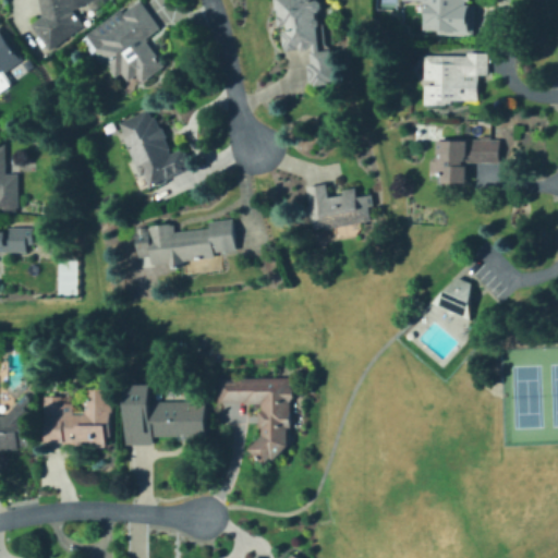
[(105,0),(108,3),(96,12),(89,2),(75,14),(85,27),(52,50),(33,24),(43,17),(40,0),(105,0)]
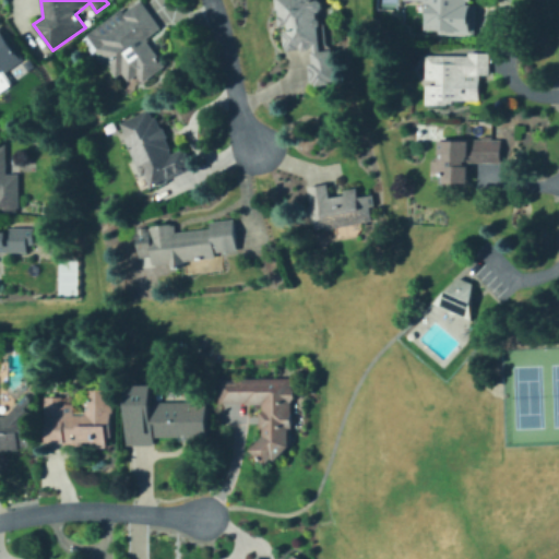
[(142,0),(162,30),(147,38),(166,66),(143,82),(138,75),(130,81),(123,72),(117,76),(90,37),(103,28),(106,33),(122,22),(119,16),(142,0)]
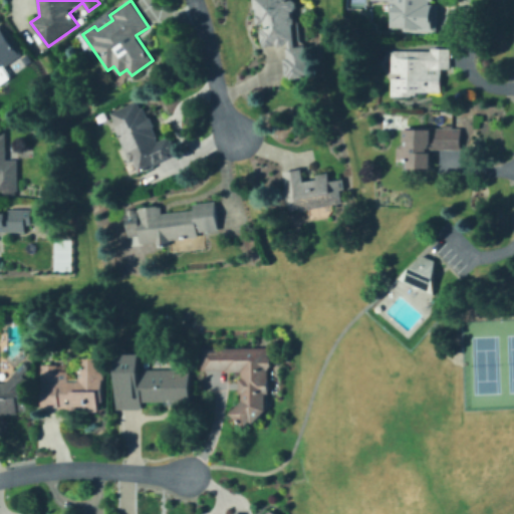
[(297,0),(297,49),(298,49),(298,54),(307,54),(307,76),(286,76),(286,44),(264,44),(264,27),(269,27),(269,17),(256,16),(256,0),(297,0)]
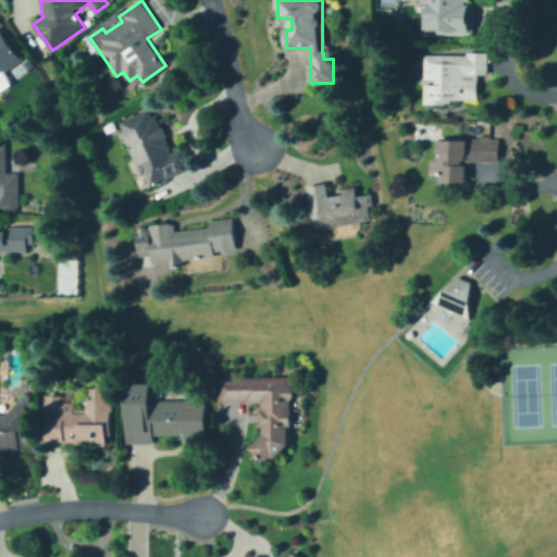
[(455,0),(455,11),(465,11),(465,27),(430,27),(430,0),(455,0)]
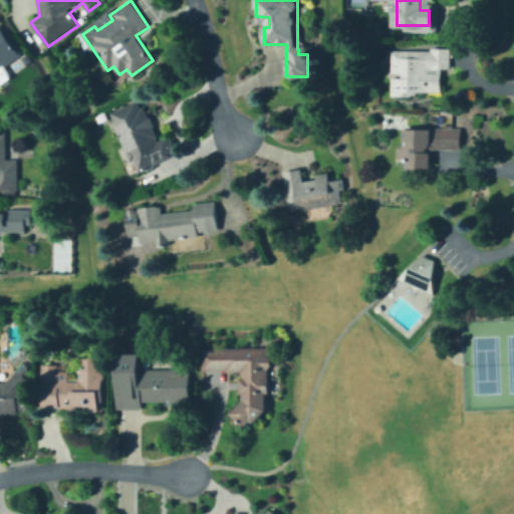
[(0,28),(21,55),(0,72),(0,28)]
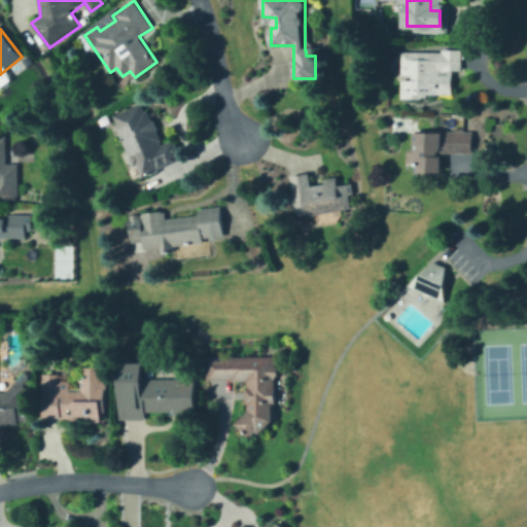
[(461,50),(461,74),(452,74),(452,98),(402,98),(402,81),(410,81),(410,72),(403,72),(403,53),(451,53),(451,50),(461,50)]
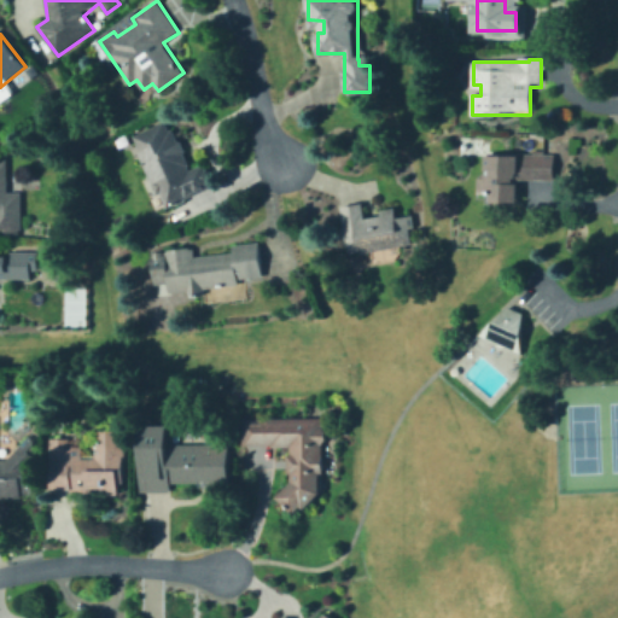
[(167,120),(194,168),(205,162),(217,182),(178,205),(175,200),(169,204),(133,140),(167,120)]
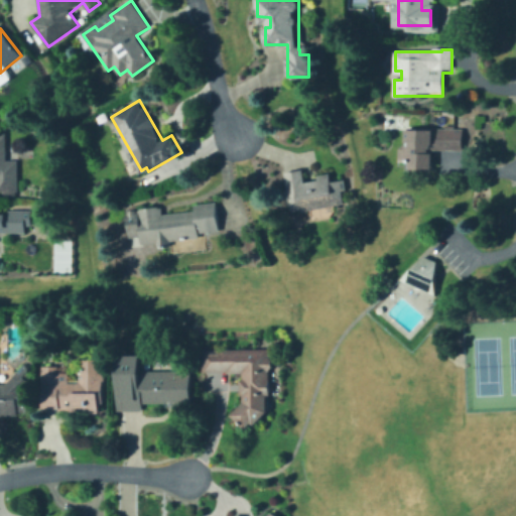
[(463,129),(463,149),(433,149),(433,168),(413,168),(413,160),(400,160),(400,150),(406,150),(406,130),(435,130),(435,136),(438,136),(438,129),(463,129)]
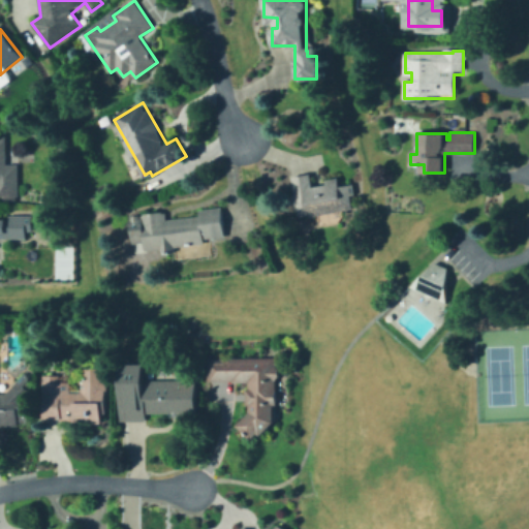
[(20,168),(20,204),(8,205),(8,210),(0,210),(0,139),(8,139),(8,160),(20,168)]
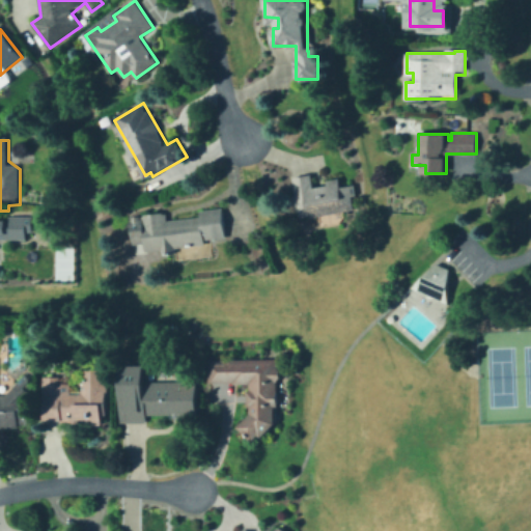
[(314,176),(315,186),(340,182),(341,189),(354,187),(357,212),(299,220),(295,185),(297,185),(296,178),(314,176)]
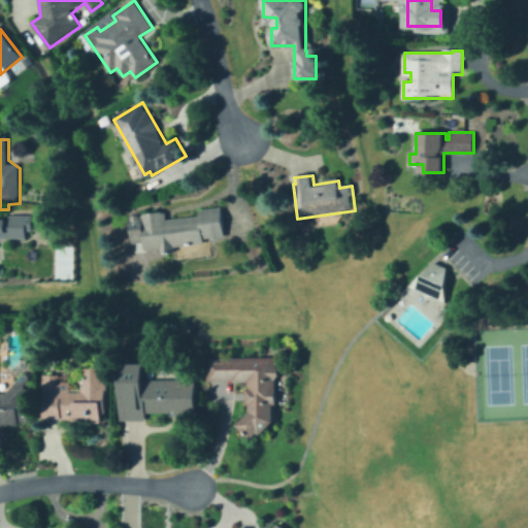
[(221,209),(226,236),(205,239),(206,243),(161,251),(160,249),(146,251),(145,242),(135,243),(132,224),(145,222),(144,216),(167,211),(168,219),(221,209)]
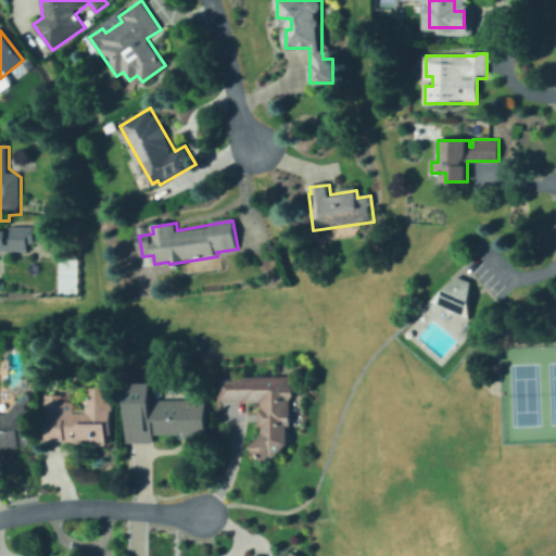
[(0,226),(37,227),(37,237),(36,237),(36,244),(28,244),(28,253),(0,253),(0,226)]
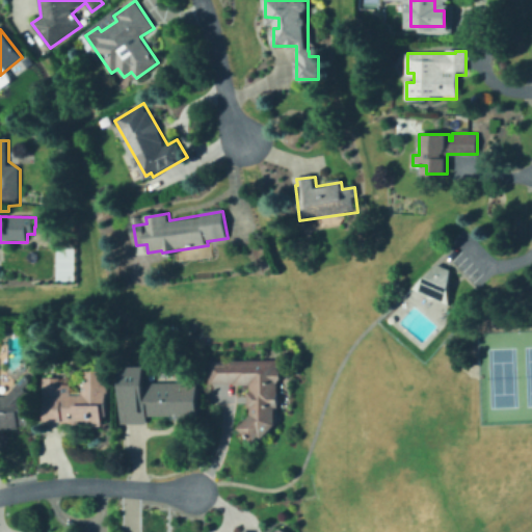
[(436,265),(411,289),(449,304),(449,270),(436,265)]
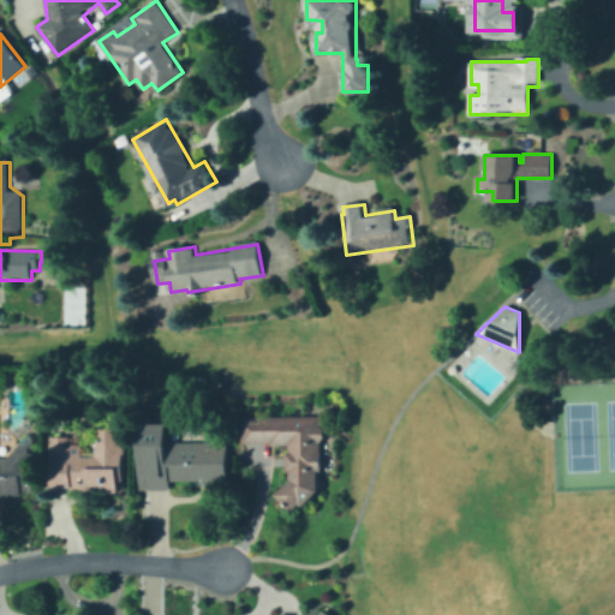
[(326,417),(318,493),(314,493),(312,496),(305,496),(304,509),(290,508),(290,502),(279,502),(280,489),(291,481),(292,461),(297,461),(298,449),(244,445),(246,413),(288,417),(288,413),(326,417)]
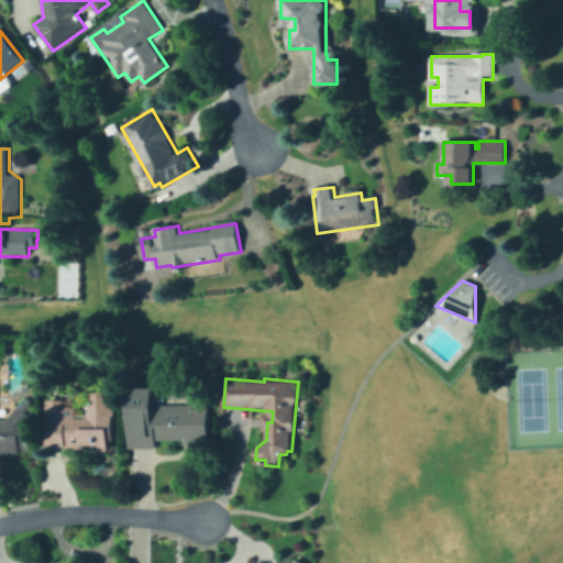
[(96,450),(66,450),(66,448),(50,448),(51,401),(63,401),(63,410),(85,410),(94,394),(113,394),(112,451),(96,450)]
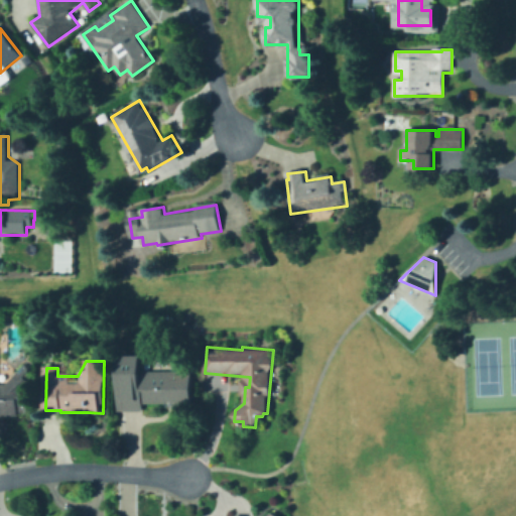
[(142,361),(142,370),(188,370),(188,375),(192,375),(192,404),(142,405),(142,410),(117,410),(117,405),(116,405),(117,361),(142,361)]
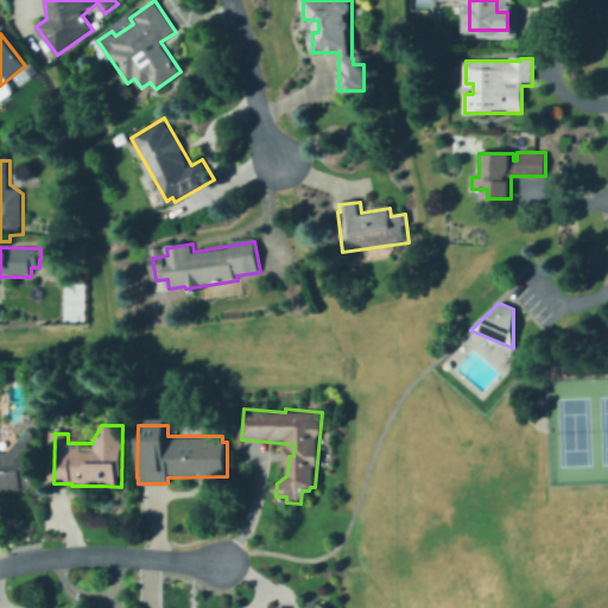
[(0,451),(8,451),(31,431),(33,431),(33,469),(35,469),(35,479),(33,479),(33,489),(0,489),(0,451)]
